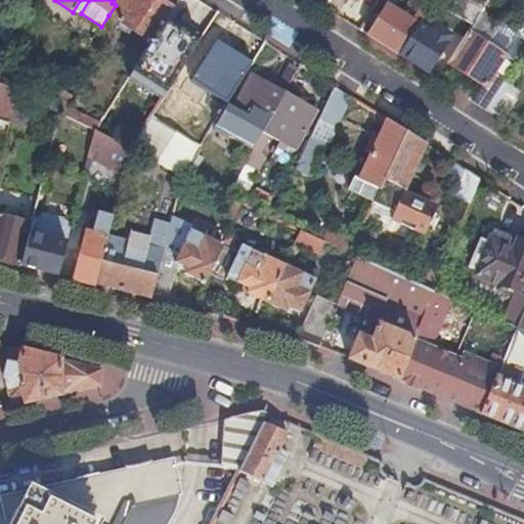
[(160,0),(118,0),(116,5),(108,15),(128,28),(132,31),(151,44),(172,10),(173,8),(160,0)]
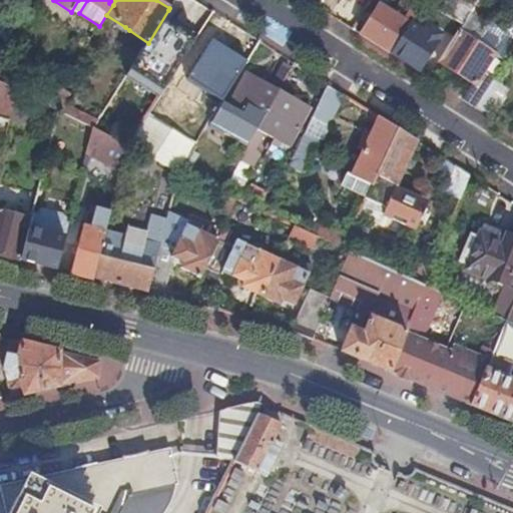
[(414,18),(425,1),(423,0),(402,0),(394,14),(380,5),(361,34),(370,40),(391,54),(414,18)]
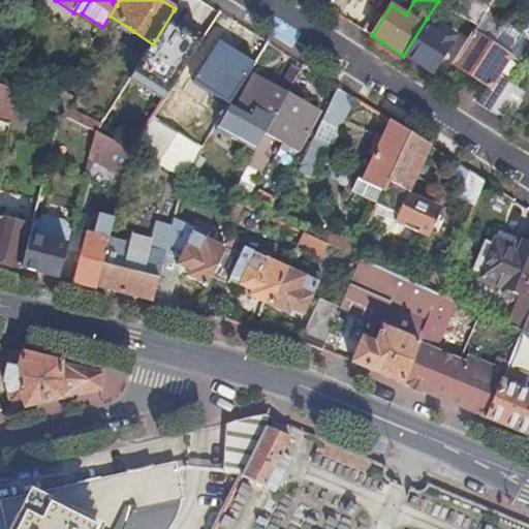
[(483,14),(492,0),(468,0),(459,14),(475,27),(483,14)]
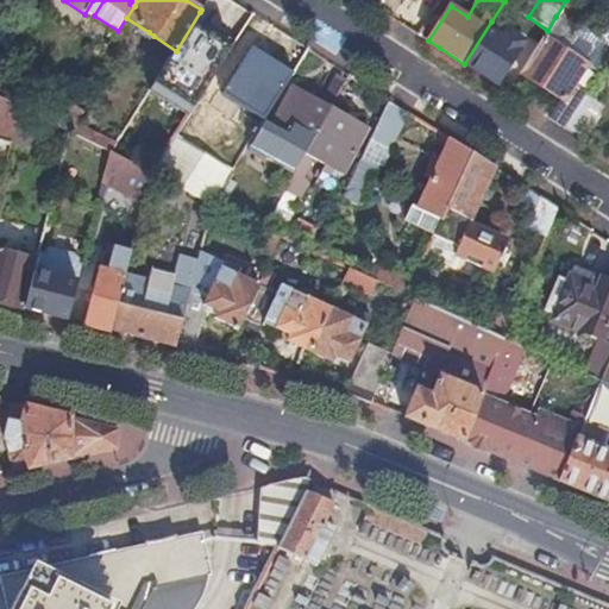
[(566,0),(556,17),(570,25),(578,11),(584,14),(591,1),(589,0),(566,0)]
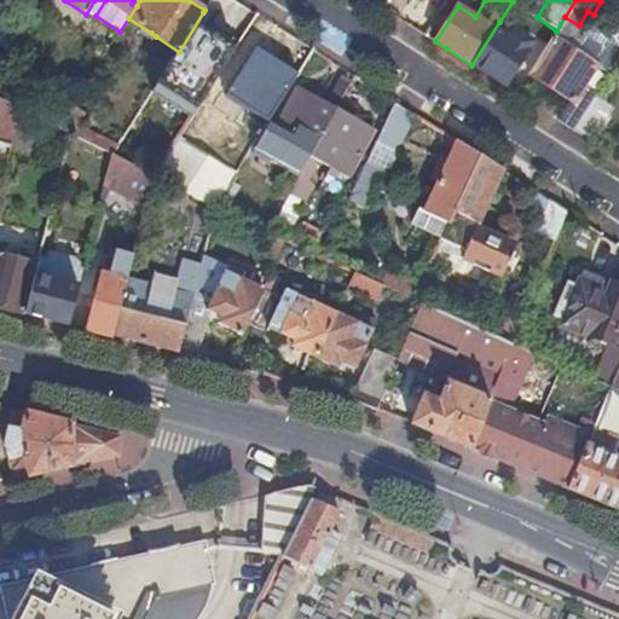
[(618,0),(617,0),(612,9),(601,1),(594,15),(597,17),(588,32),(574,52),(596,65),(583,87),(596,96),(618,58),(618,0)]
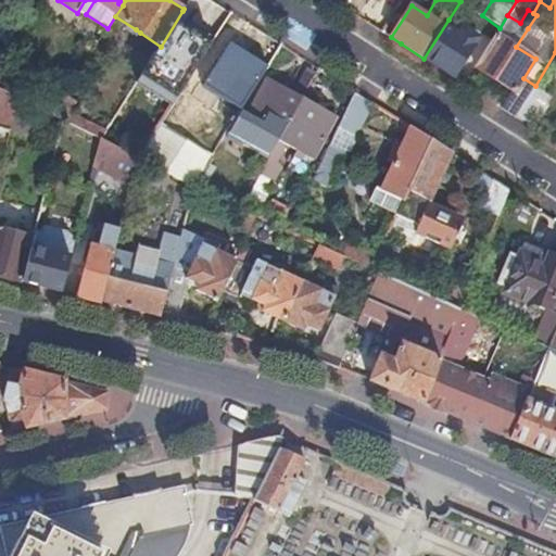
[(176,100),(214,38),(191,24),(193,19),(182,11),(161,47),(141,78),(176,100)]
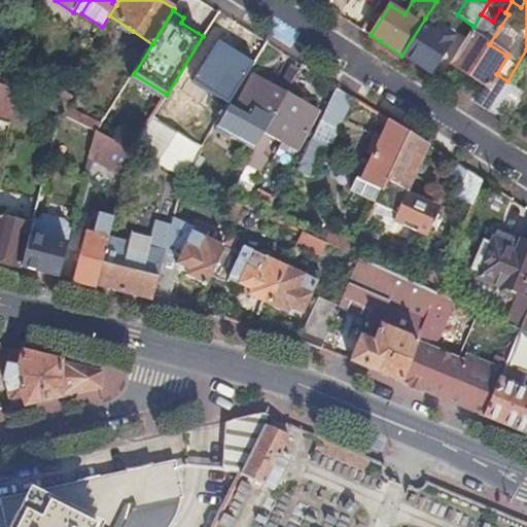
[(493,22),(481,14),(473,27),(451,63),(486,85),(476,103),(489,111),(507,81),(496,74),(507,56),(489,44),(500,27),(493,22)]
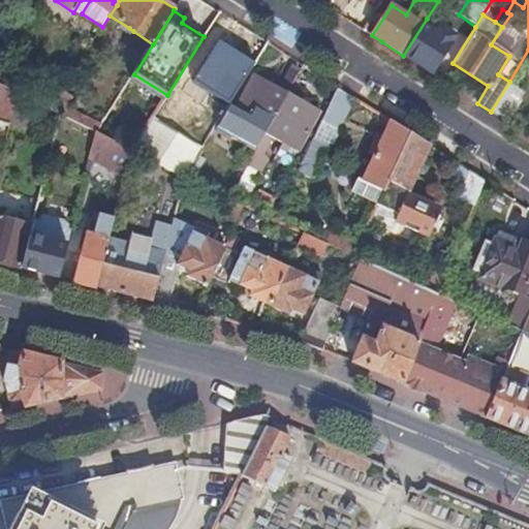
[(427,19),(403,56),(415,63),(433,74),(453,43),(452,43),(455,37),(440,28),(437,34),(429,29),(433,23),(427,19)]
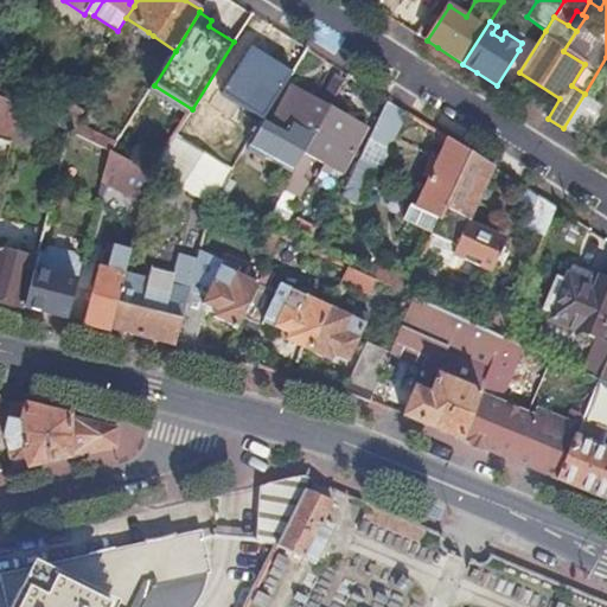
[(221,89),(263,117),(294,71),(251,43),(221,89)]
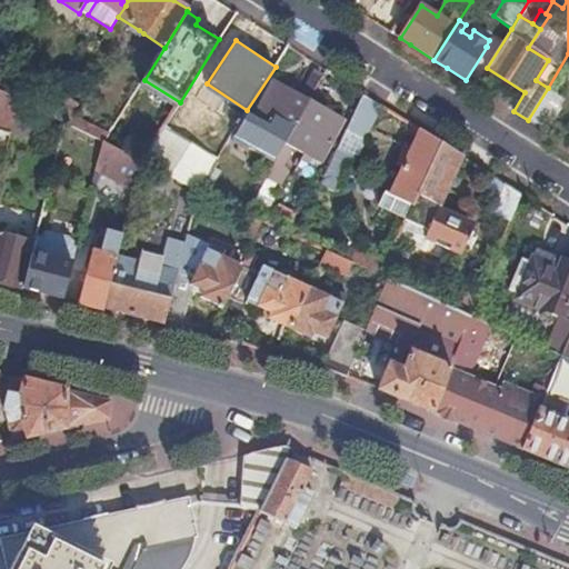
[(251,126),(242,121),(233,138),(277,161),(309,101),(275,82),(251,126)]
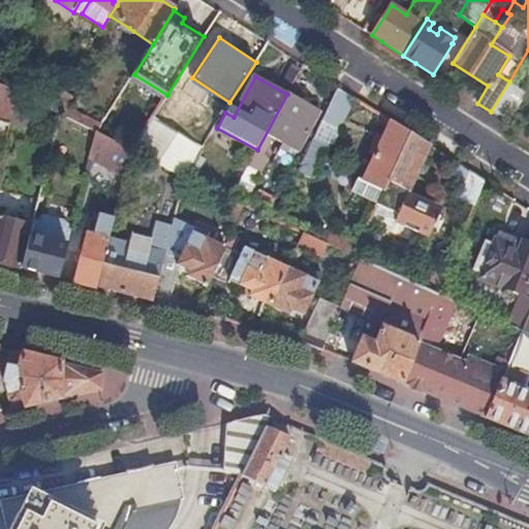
[(524,91),(509,82),(491,112),(504,120),(524,91)]
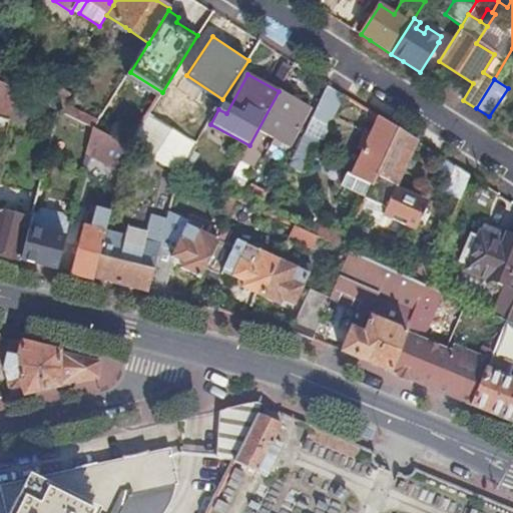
[(0,117),(10,120),(11,114),(17,90),(0,81),(0,117)]
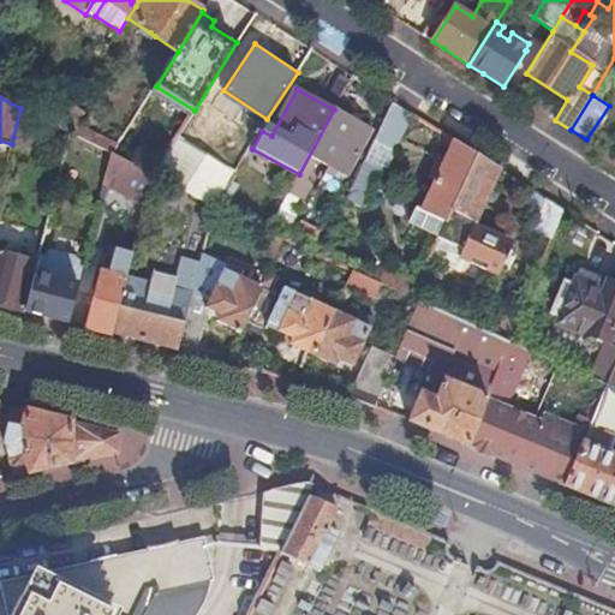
[(412,114),(393,101),(375,141),(394,150),(412,114)]
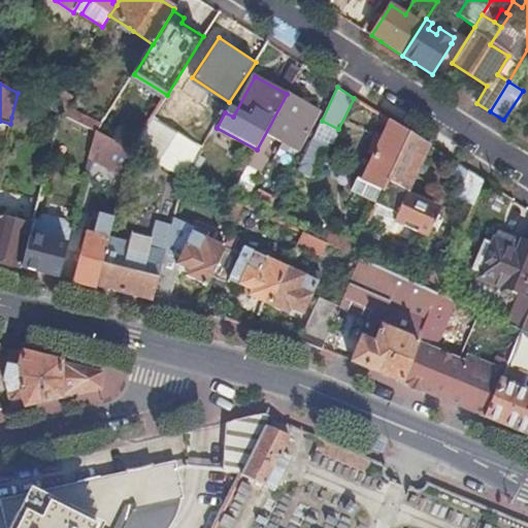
[(51,110),(61,116),(72,96),(63,90),(51,110)]
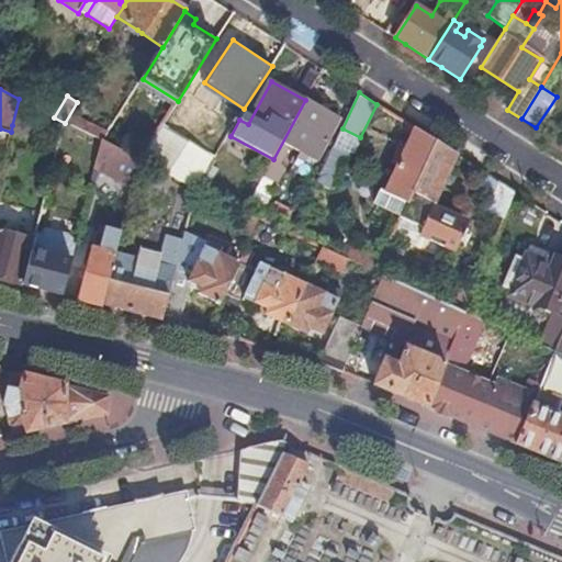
[(30,130),(32,123),(36,109),(19,99),(12,125),(30,130)]
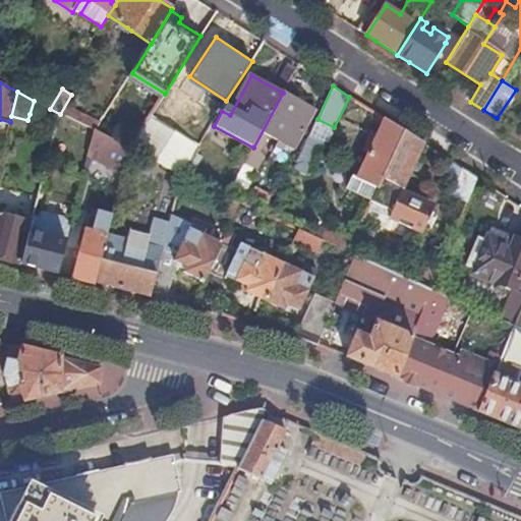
[(314,110),(283,93),(253,148),(244,164),(257,171),(265,157),(258,154),(268,135),(293,150),(314,110)]
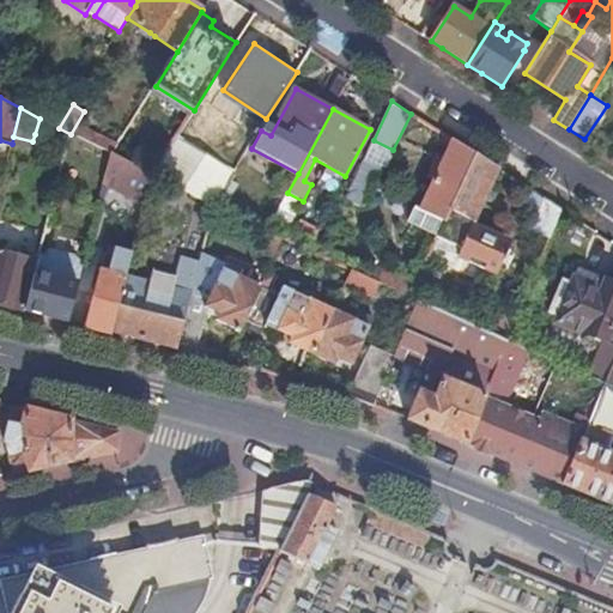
[(53,139),(35,134),(32,141),(29,151),(48,157),(53,139)]
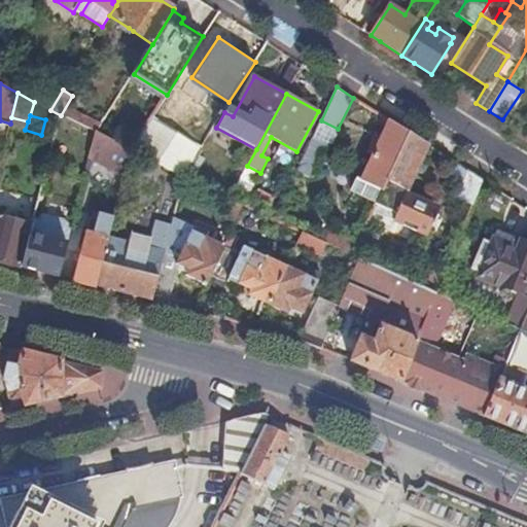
[(131,151),(184,178),(203,148),(152,118),(131,151)]
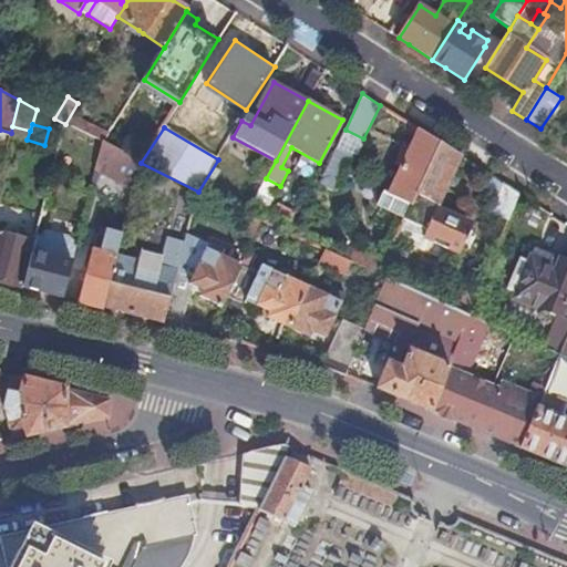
[(439,143),(419,130),(389,195),(384,194),(379,207),(404,219),(439,143)]
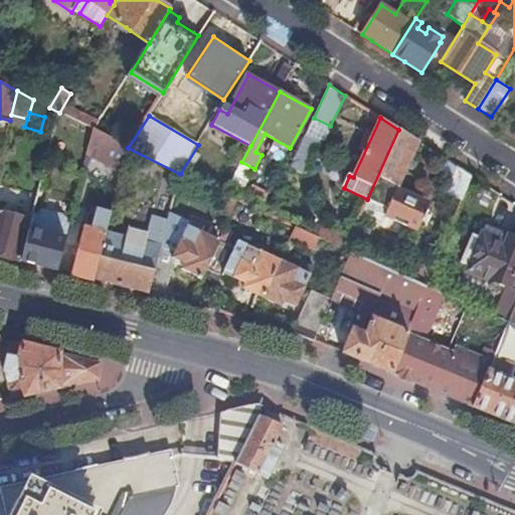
[(123,170),(128,148),(95,131),(94,130),(87,154),(123,170)]
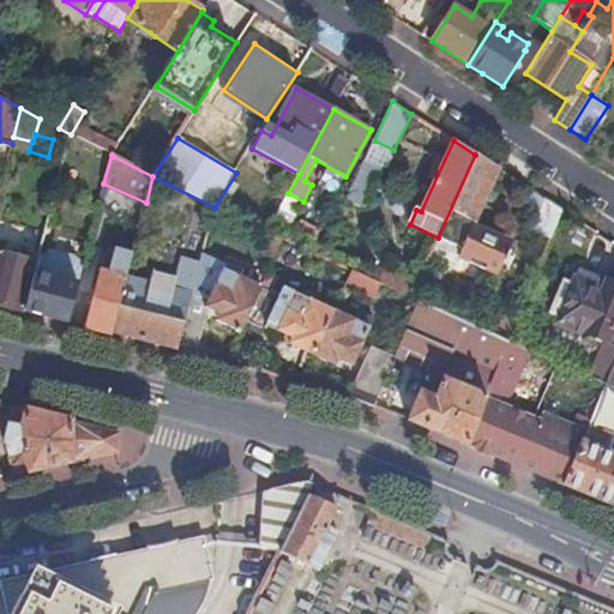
[(438,238),(437,239),(462,250),(461,260),(491,275),(500,270),(510,250),(505,241),(474,226),(500,169),(475,155),(438,238)]
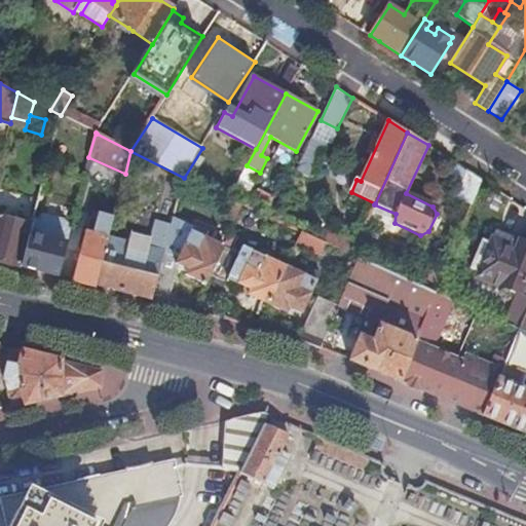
[(312,137),(297,171),(313,179),(330,145),(312,137)]
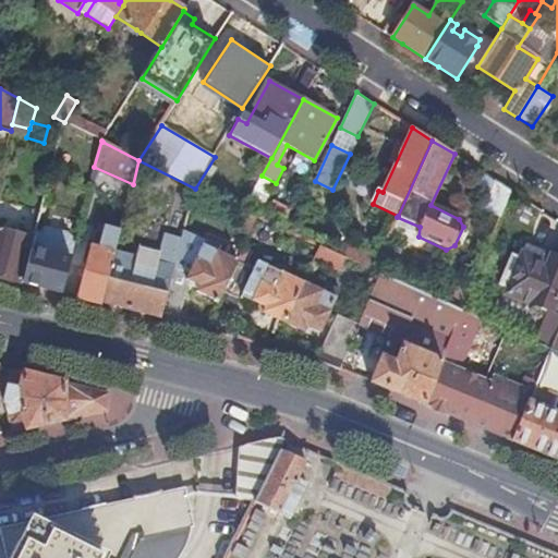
[(500,220),(512,191),(495,180),(483,213),(500,220)]
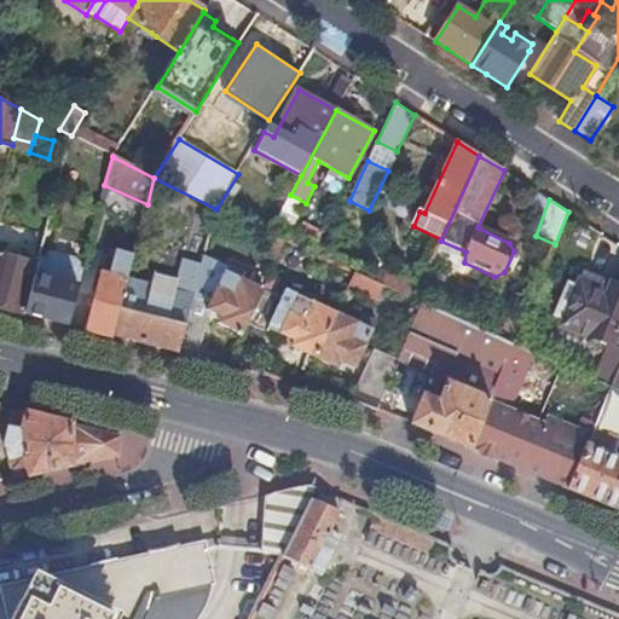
[(249,203),(241,220),(270,233),(278,215),(249,203)]
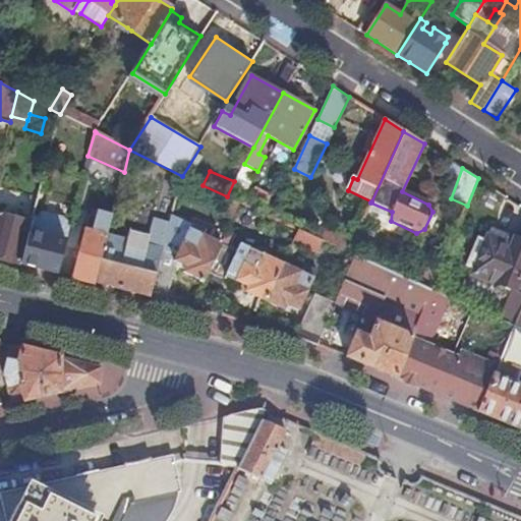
[(39,269),(57,274),(69,225),(67,225),(65,218),(42,212),(37,217),(34,217),(32,223),(21,265),(39,269)]
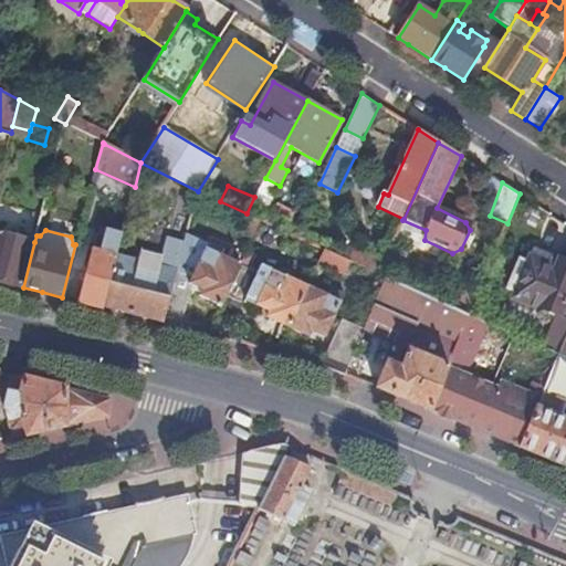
[(0,281),(23,287),(34,242),(0,233),(0,281)]
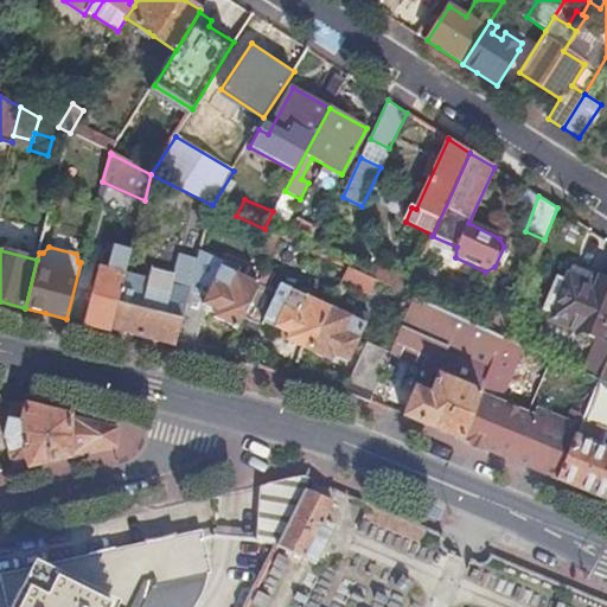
[(216,317),(238,327),(243,318),(257,286),(259,285),(237,274),(240,268),(200,251),(198,259),(174,346),(193,351),(202,319),(195,317),(202,294),(208,296),(204,305),(218,312),(216,317)]
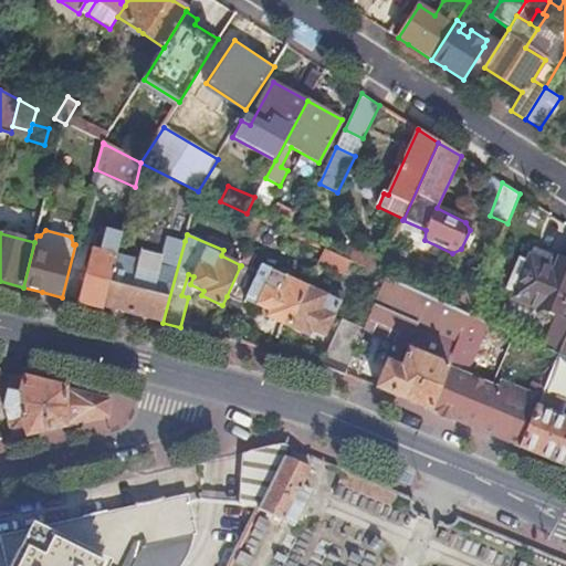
[(104,308),(117,254),(122,238),(114,237),(108,254),(94,250),(80,302),(104,308)]
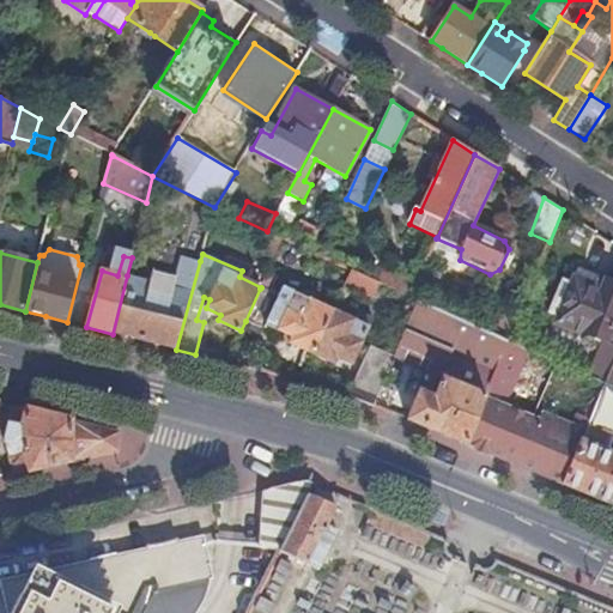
[(176,350),(200,261),(184,256),(180,275),(156,269),(152,281),(127,275),(113,334),(151,344),(176,350)]
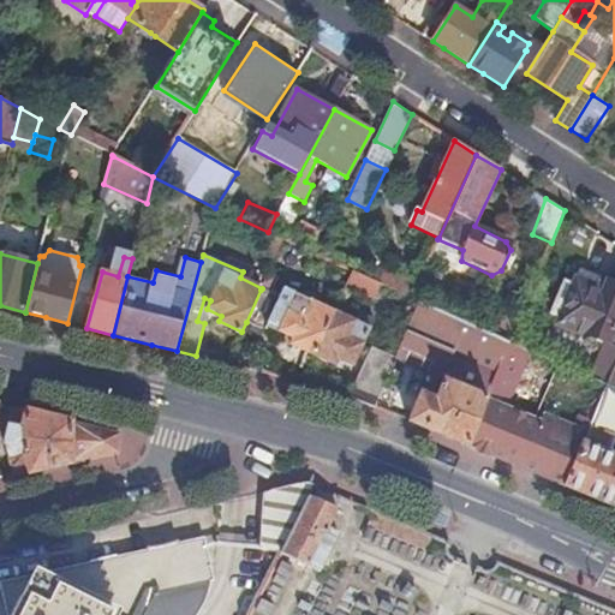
[(375,281),(353,272),(346,287),(368,298),(375,281)]
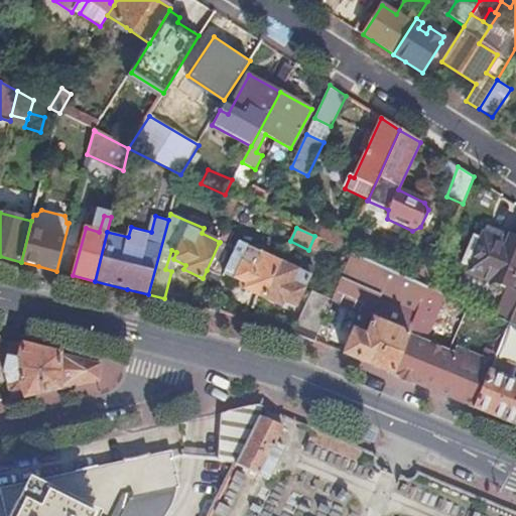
[(508,287),(510,287),(515,272),(515,239),(509,237),(506,244),(483,234),(482,239),(474,236),(463,263),(470,266),(469,271),(508,287)]
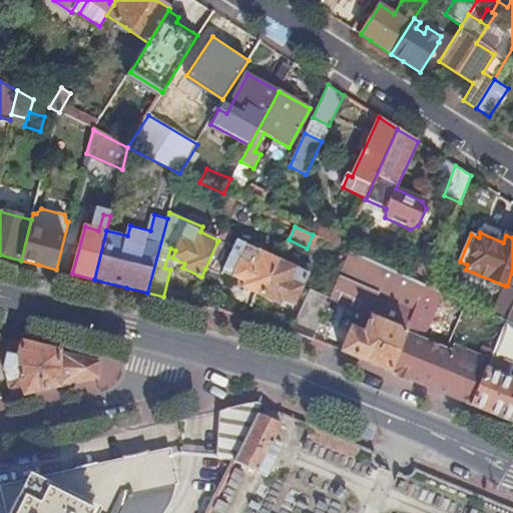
[(233,249),(217,241),(205,269),(220,277),(233,249)]
